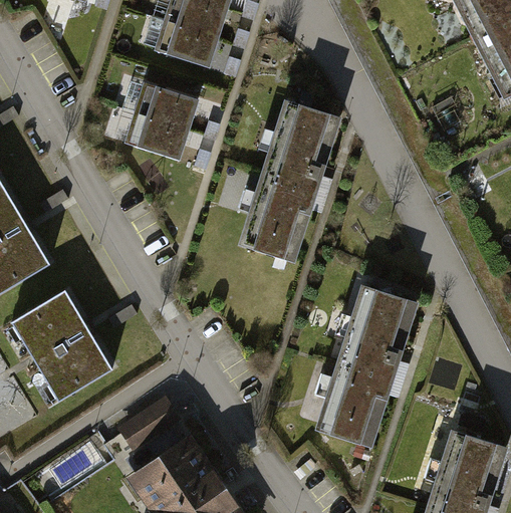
[(207,66),(227,0),(158,0),(144,46),(207,66)]
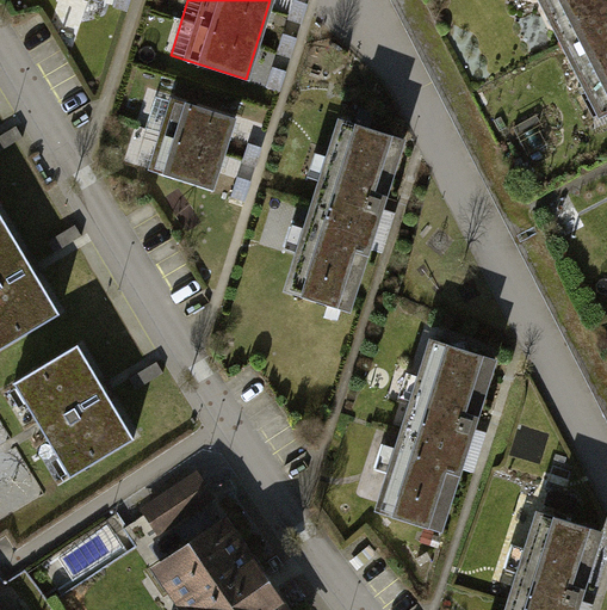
[(303,4),(292,0),(287,17),(298,20),(303,4)]
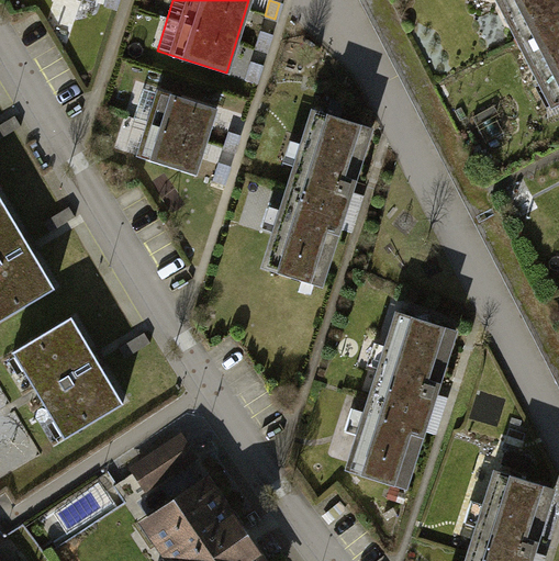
[(558,100),(558,0),(487,0),(543,109),(558,100)]
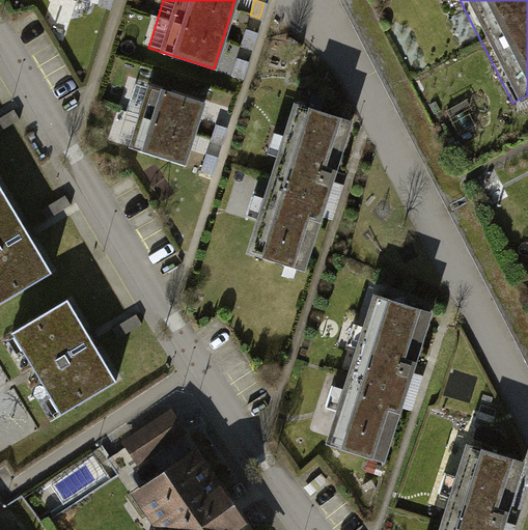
[(254,33),(245,30),(241,45),(250,48),(254,33)]
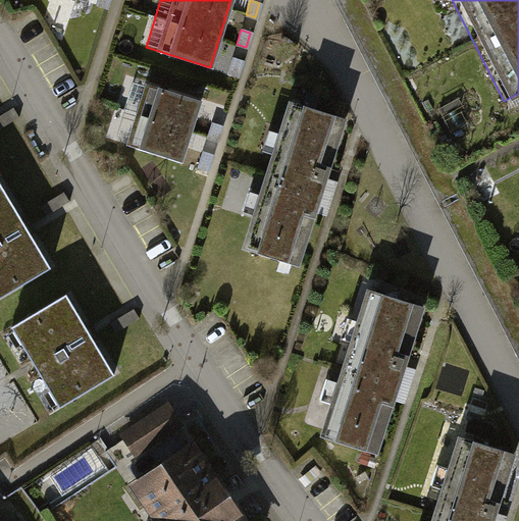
[(242,61),(231,58),(227,72),(238,75),(242,61)]
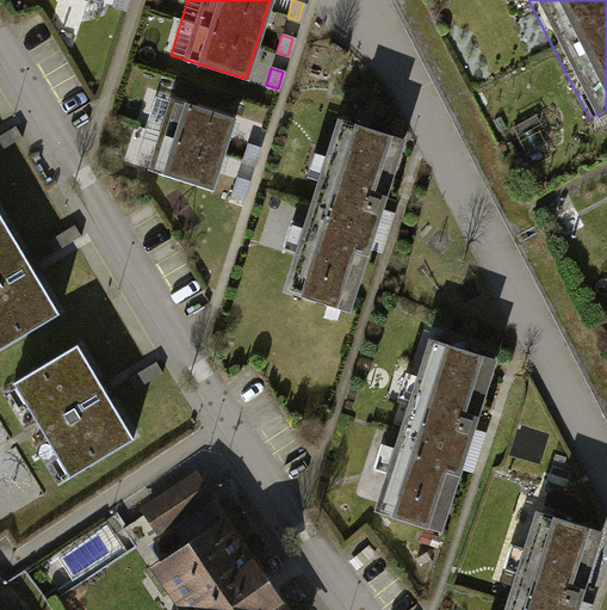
[(172,98),(161,134),(221,153),(233,117),(172,98)]
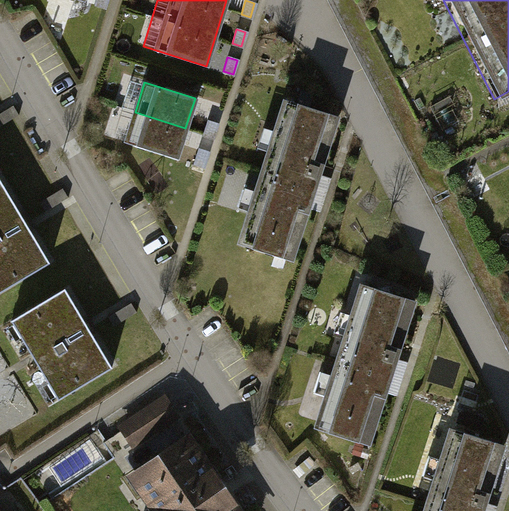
[(297,249),(342,104),(293,89),(247,233),(297,249)]
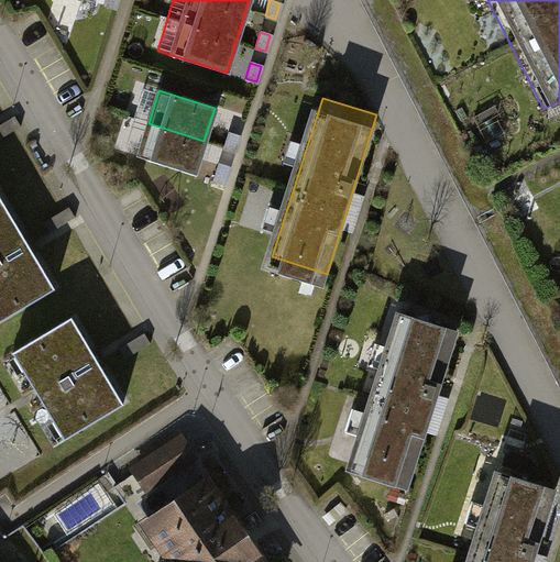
[(0,138),(20,127),(14,116),(0,123),(0,138)]
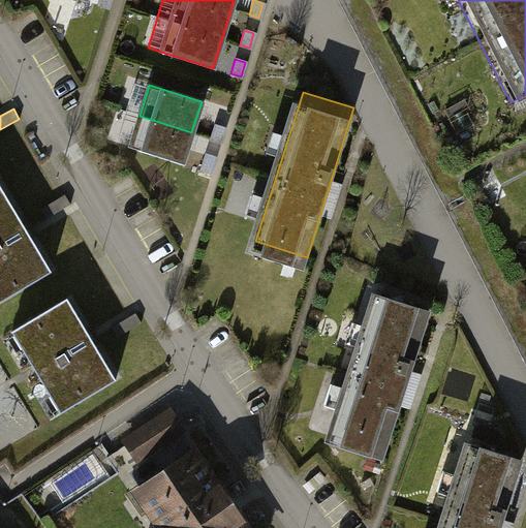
[(182,162),(191,132),(140,116),(129,147),(182,162)]
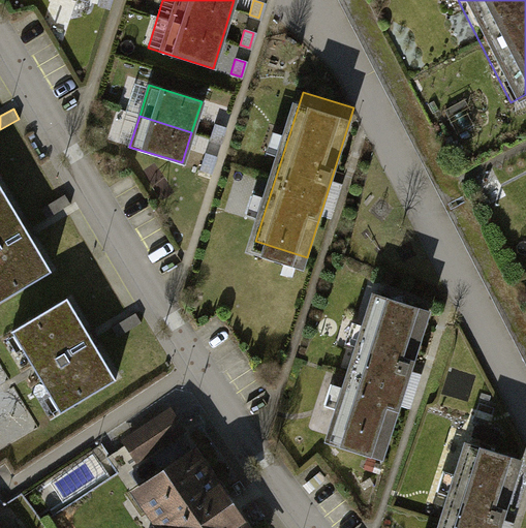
[(222,128),(213,125),(209,140),(218,143),(222,128)]
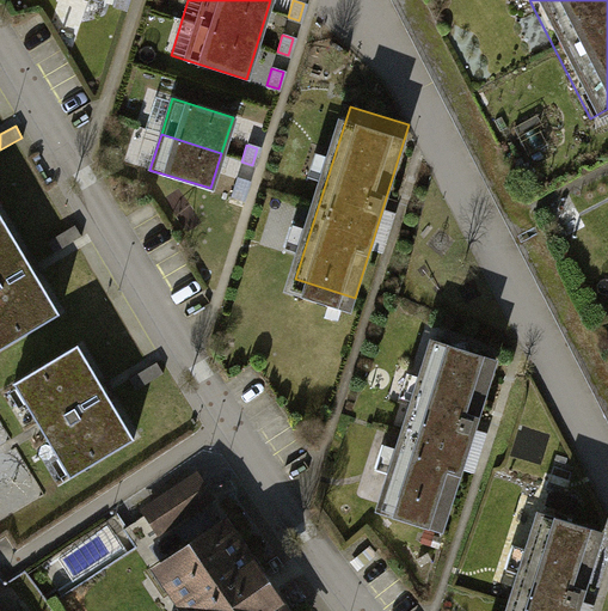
[(246,183),(235,179),(229,196),(241,200),(246,183)]
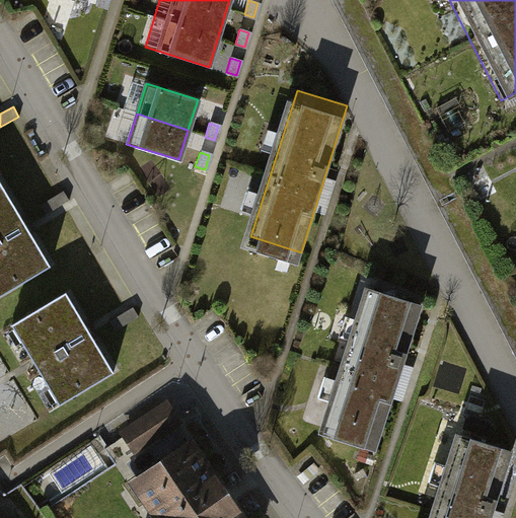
[(0,294),(52,266),(0,177),(0,294)]
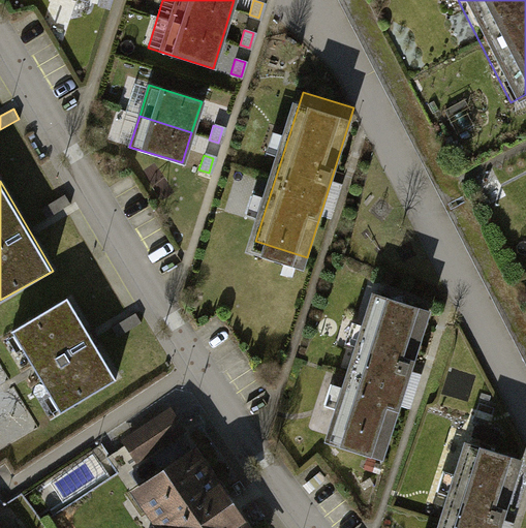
[(69,204),(63,194),(39,209),(45,218),(69,204)]
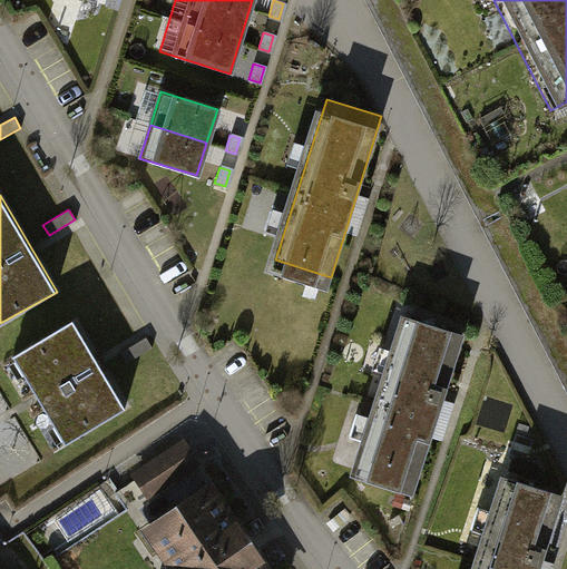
[(411,486),(461,324),(408,307),(358,469),(411,486)]
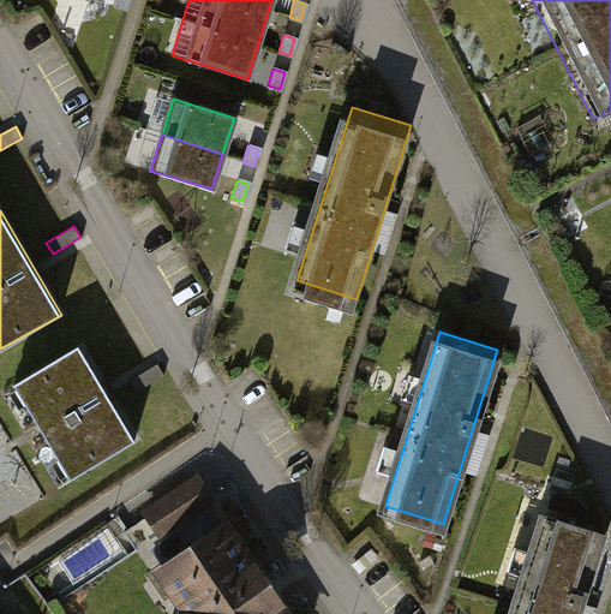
[(136,442),(78,346),(10,387),(67,483),(136,442)]
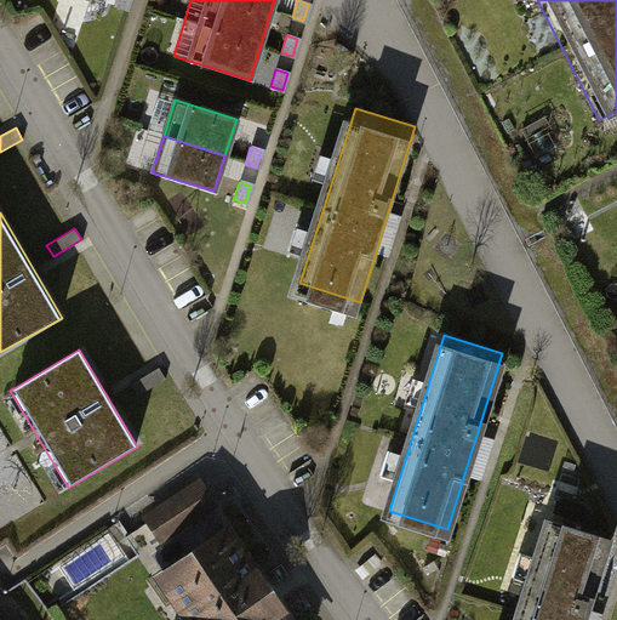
[(165,379),(158,368),(130,385),(136,396),(165,379)]
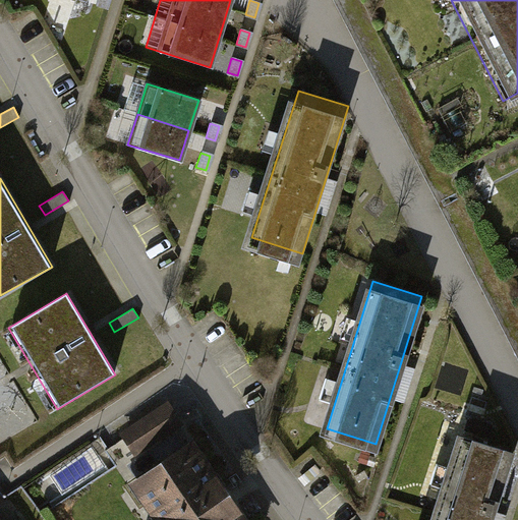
[(166,406),(122,435),(132,451),(176,421),(166,406)]
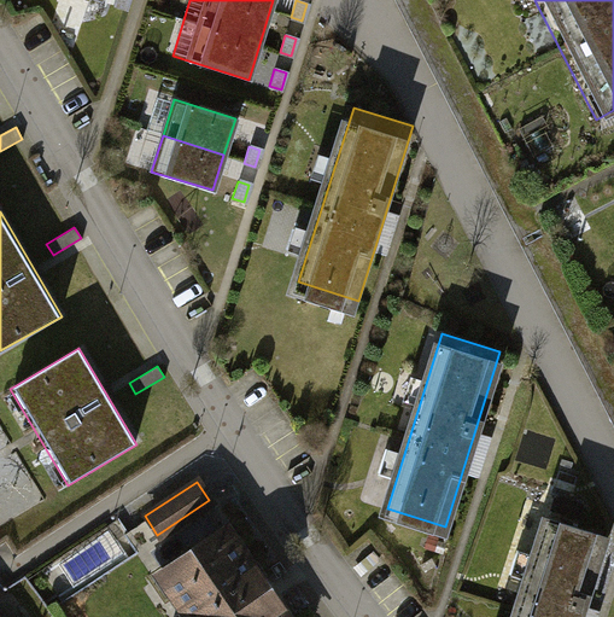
[(582,616),(607,539),(542,518),(509,616),(582,616)]
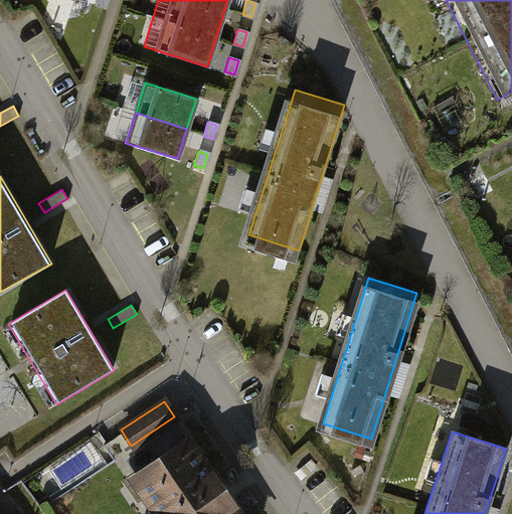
[(246,513),(195,434),(129,477),(153,513),(246,513)]
